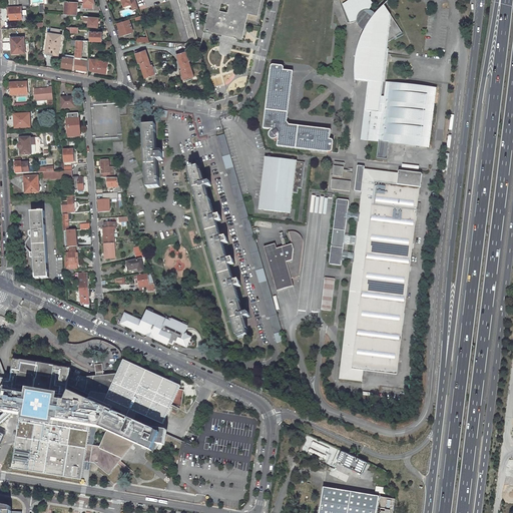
[(28,0),(9,0),(10,7),(8,7),(8,12),(10,12),(10,19),(22,18),(21,6),(21,4),(29,4),(28,0)]
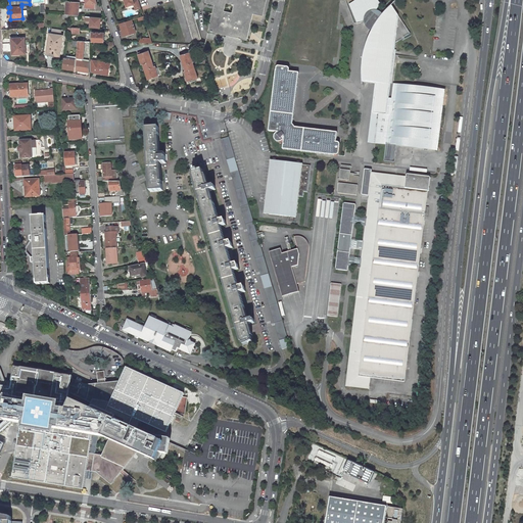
[(138,0),(135,0),(133,1),(133,0),(124,0),(127,6),(134,4),(136,9),(141,8),(138,0)]
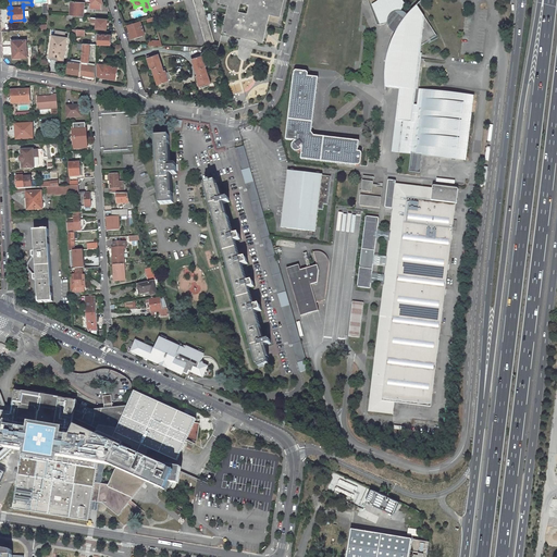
[(220,0),(220,2),(229,4),(223,32),(263,41),(270,14),(280,16),(283,5),(273,3),(258,0),(220,0)]
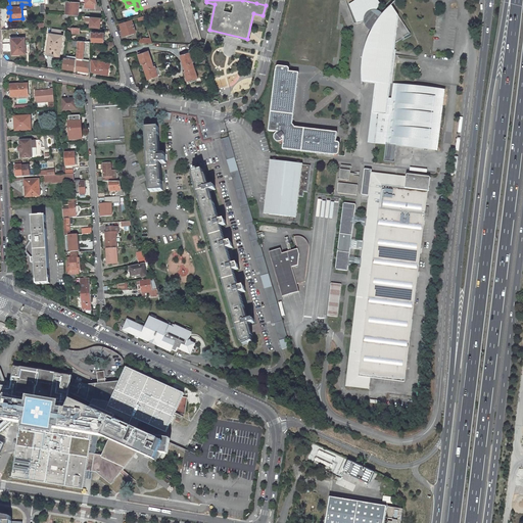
[(365,57),(364,62),(364,63),(363,72),(364,81),(378,83),(392,85),(397,42),(412,33),(394,4),(389,8),(385,13),(383,11),(379,9),(382,2),(381,0),(349,0),(359,22),(362,21),(366,20),(367,24),(368,27),(371,29),(372,30),(374,30),(370,38),(367,48),(365,57)]
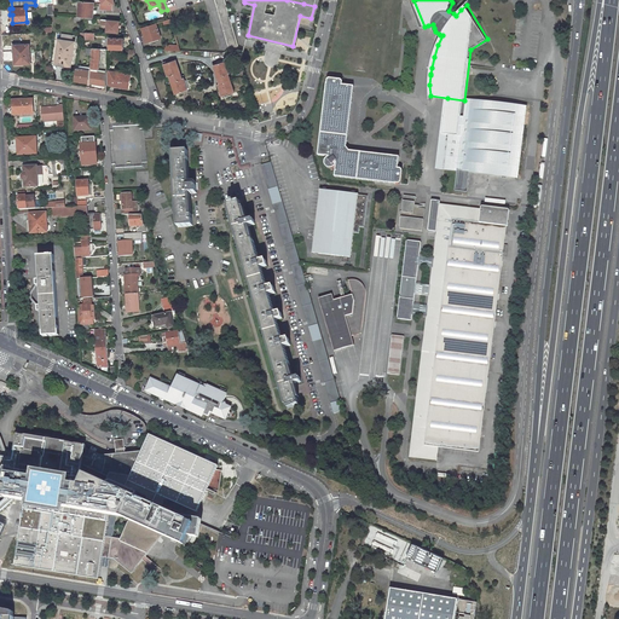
[(81,18),(91,19),(93,3),(79,1),(76,18),(81,18)]
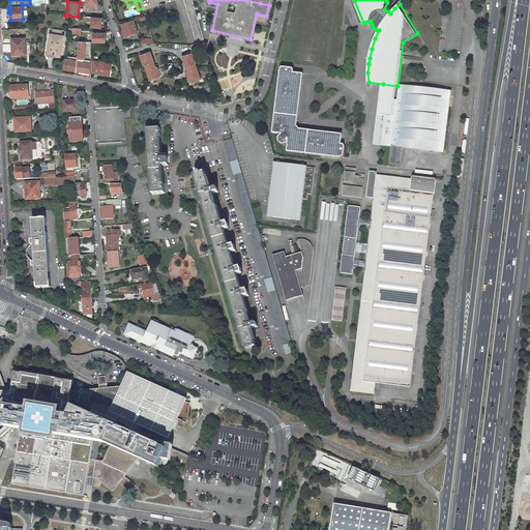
[(101,18),(93,18),(92,18),(87,17),(86,22),(91,22),(91,27),(101,28),(101,18)]
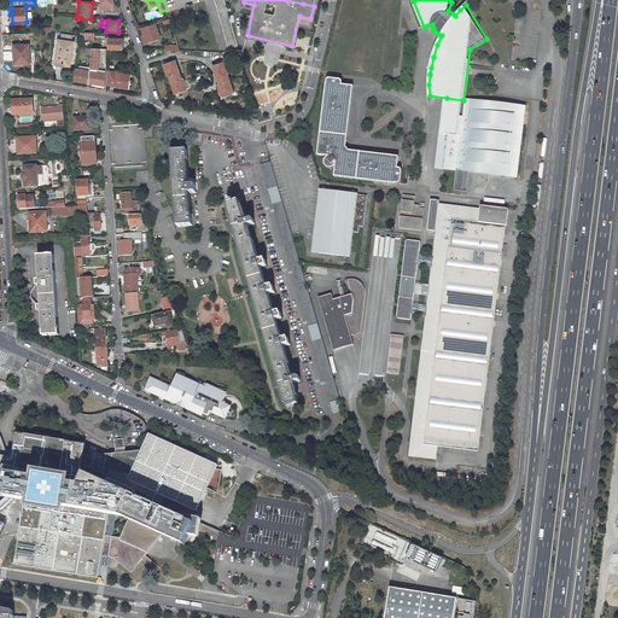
[(141,28),(146,42),(149,41),(149,42),(158,40),(158,39),(161,38),(156,23),(141,28)]
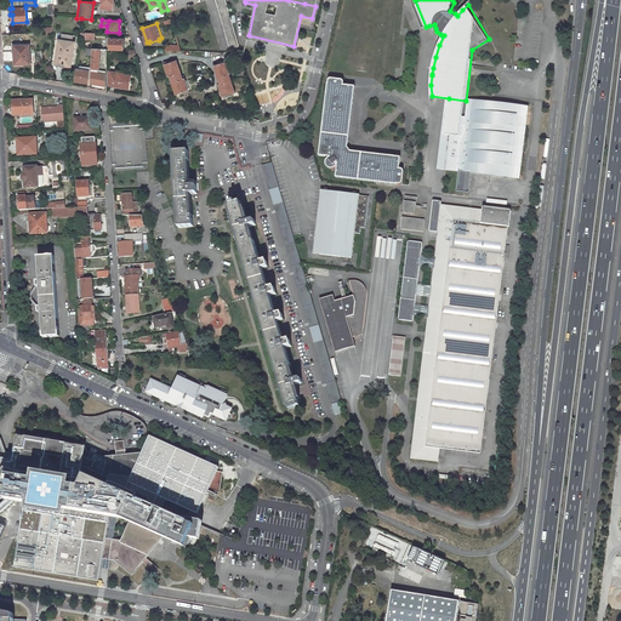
[(124,40),(110,39),(109,50),(112,50),(119,50),(124,50),(124,40)]
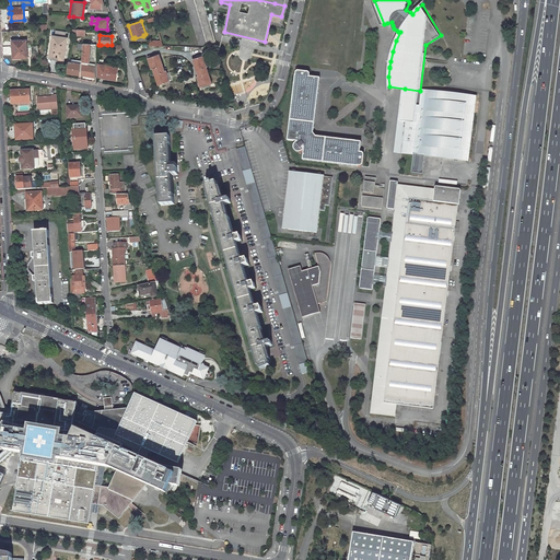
[(68,39),(54,37),(50,58),(59,59),(59,61),(65,62),(68,39)]
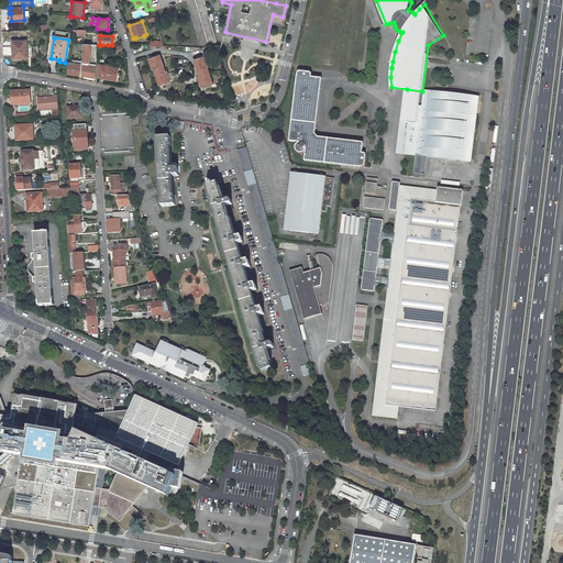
[(28,41),(13,41),(14,48),(13,48),(13,58),(29,58),(28,41)]
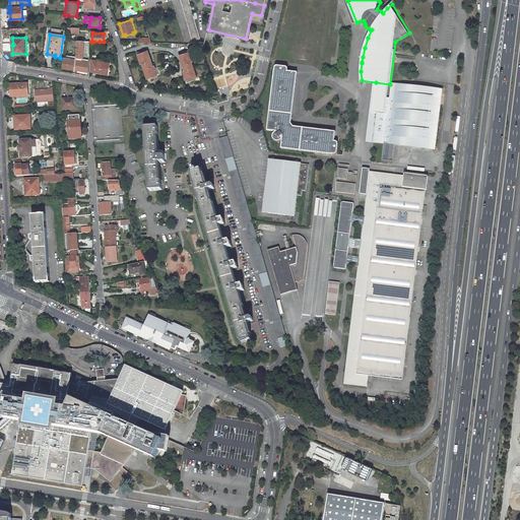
[(76,57),(82,58),(83,41),(77,40),(77,41),(73,40),(73,45),(77,46),(76,57)]
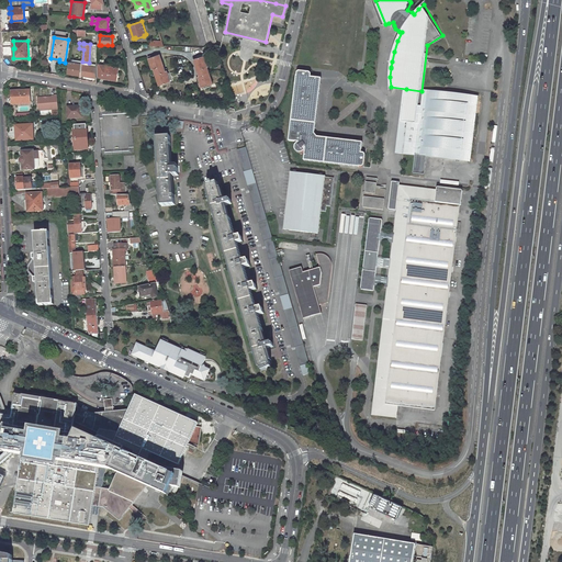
[(166,71),(160,55),(157,56),(156,54),(150,56),(150,58),(154,69),(159,86),(163,85),(163,86),(169,85),(169,82),(166,71)]
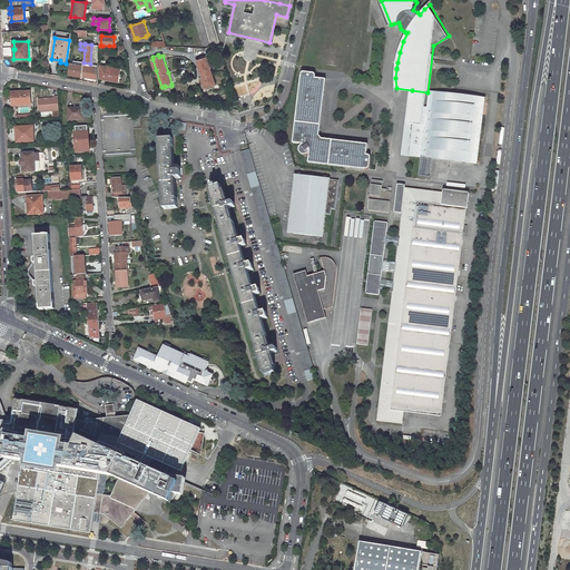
[(197,59),(203,78),(206,88),(207,90),(214,88),(213,86),(216,85),(210,67),(207,56),(206,55),(200,57),(200,58),(197,59)]
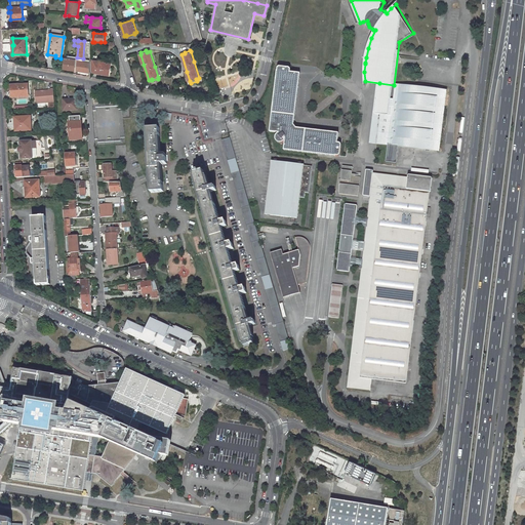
[(73,70),(75,61),(64,58),(62,68),(73,70)]
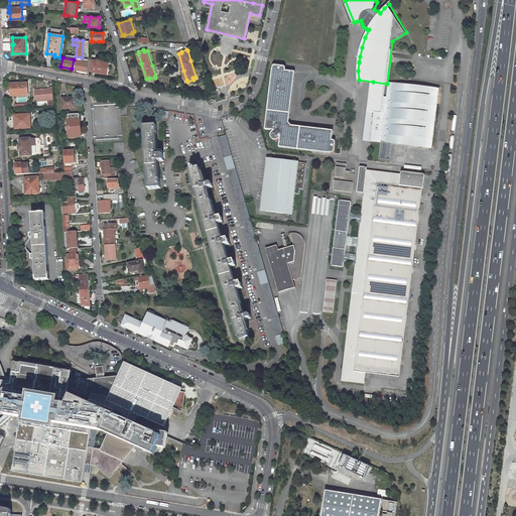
[(88,62),(76,60),(75,70),(89,72),(88,62)]
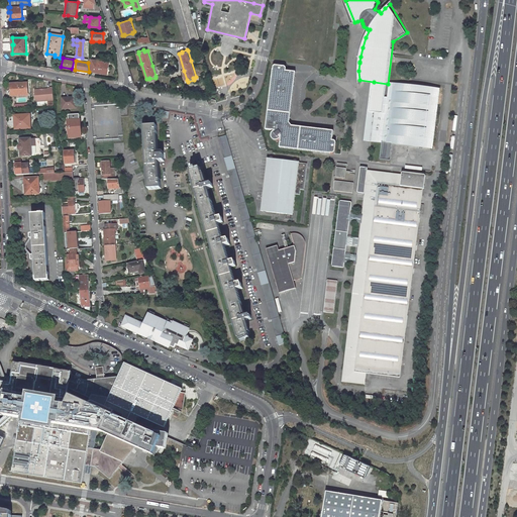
[(91,71),(108,74),(109,70),(109,67),(110,64),(98,61),(98,62),(91,61),(91,71)]
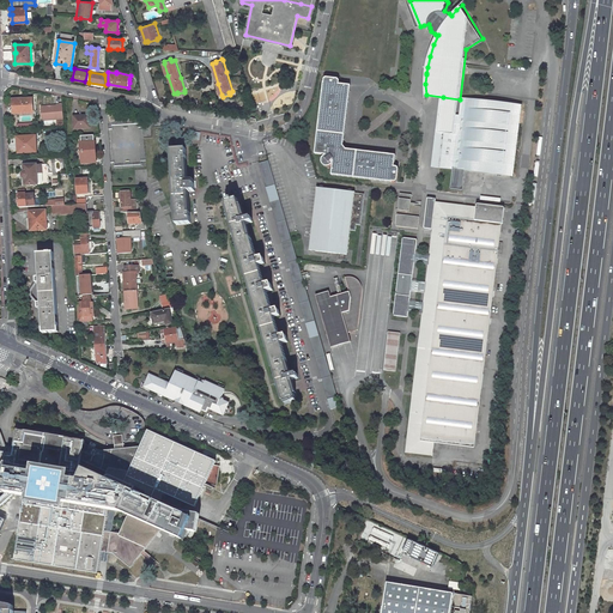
[(326,79),(316,152),(327,155),(325,156),(323,157),(322,159),(323,162),(325,164),(326,165),(329,165),(332,165),(332,164),(334,162),(333,174),(395,182),(398,182),(399,181),(400,170),(400,169),(399,167),(395,167),(396,156),(347,149),(344,145),(352,85),(340,84),(341,80),(340,79),(339,79),(328,77),(327,77),(327,78),(326,79)]
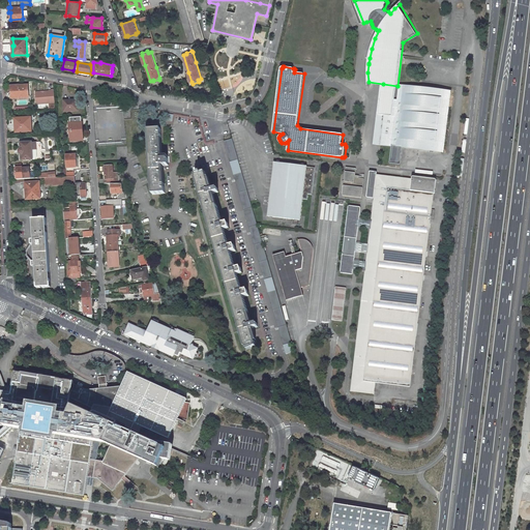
[(15,97),(28,96),(28,84),(11,85),(11,90),(13,90),(15,97)]
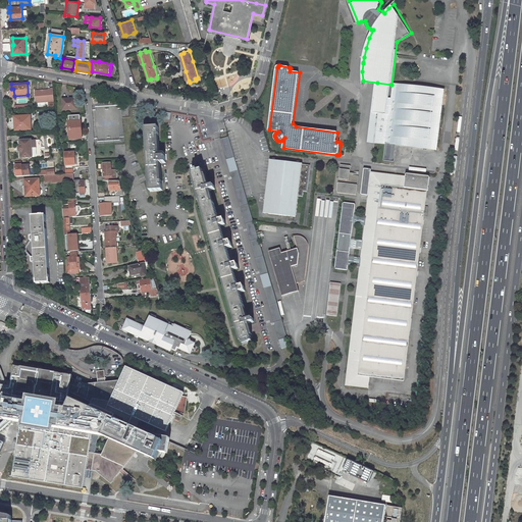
[(377,83),(370,141),(376,142),(381,99),(381,98),(382,98),(382,97),(393,98),(395,85),(392,85),(377,83)]
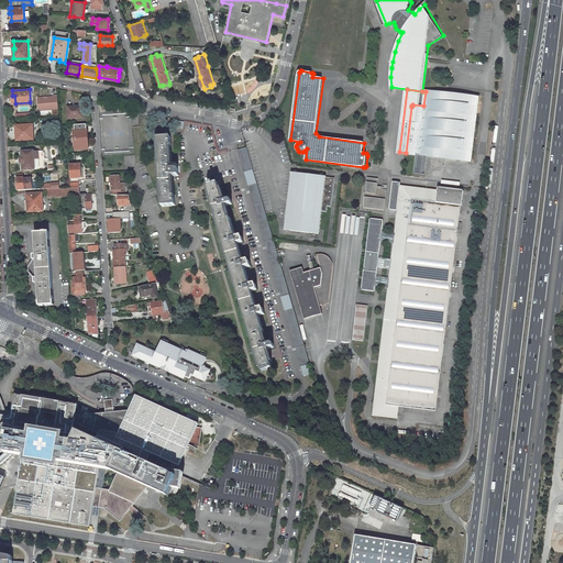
[(471,161),(478,98),(466,97),(463,96),(426,91),(423,106),(412,105),(412,106),(411,106),(411,107),(406,153),(417,154),(415,174),(426,175),(429,156),(448,158),(471,161)]
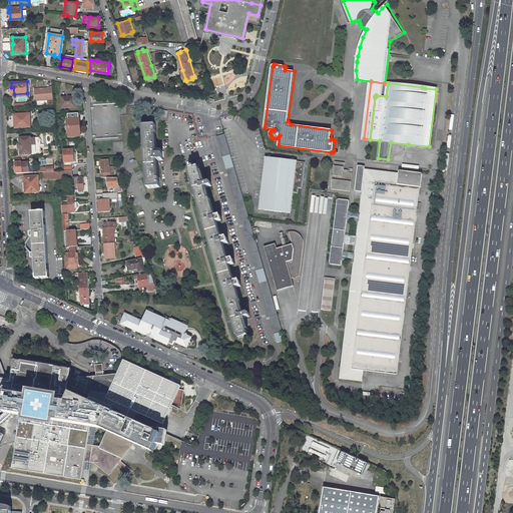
[(40,88),(35,89),(36,100),(53,99),(52,86),(48,87),(48,88),(43,88),(43,89),(40,89),(40,88)]
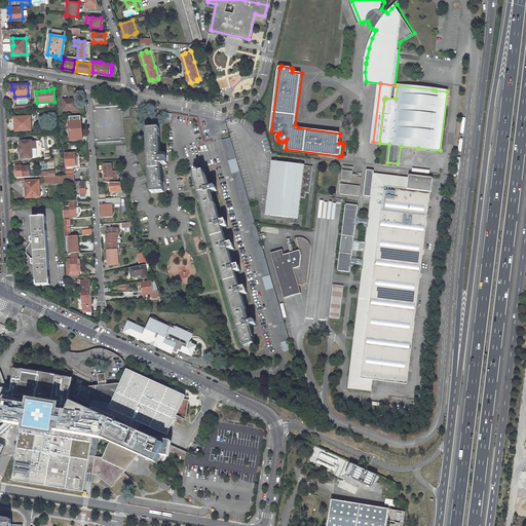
[(63,109),(76,109),(76,100),(67,100),(67,99),(63,99),(63,109)]
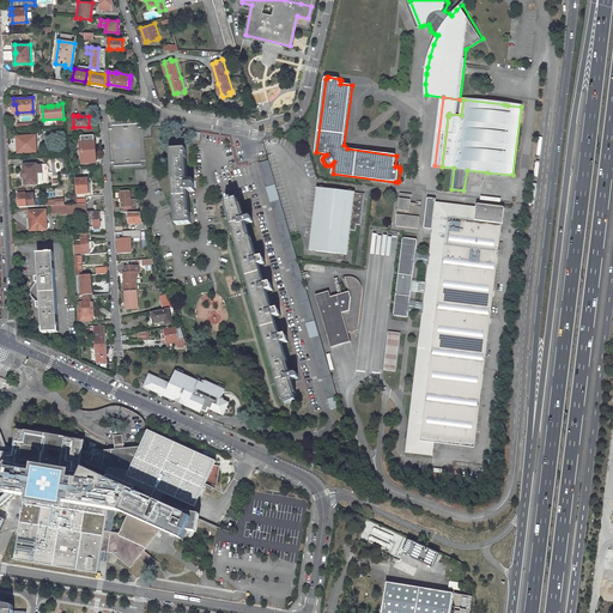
[(18,134),(19,145),(17,145),(17,151),(31,151),(30,134),(18,134)]
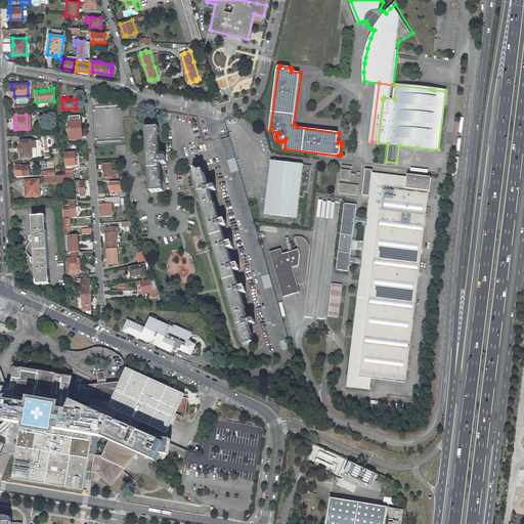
[(82,137),(80,115),(69,116),(71,135),(69,135),(69,138),(82,137)]
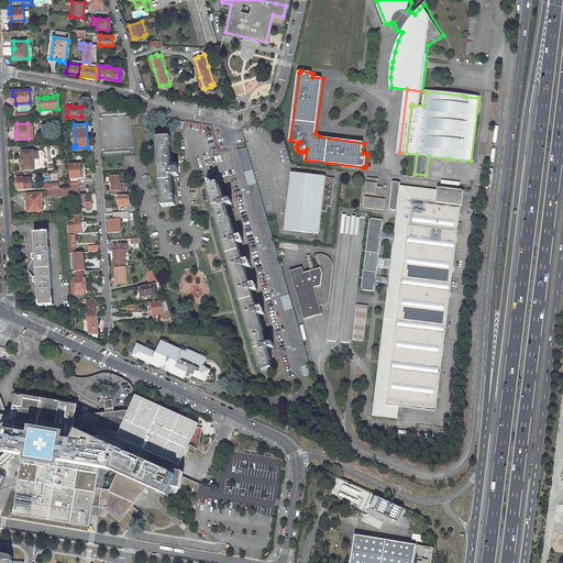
[(170,138),(158,138),(162,206),(175,206),(175,196),(173,196),(172,176),(178,176),(178,173),(180,173),(179,166),(172,166),(170,146),(172,146),(170,138)]
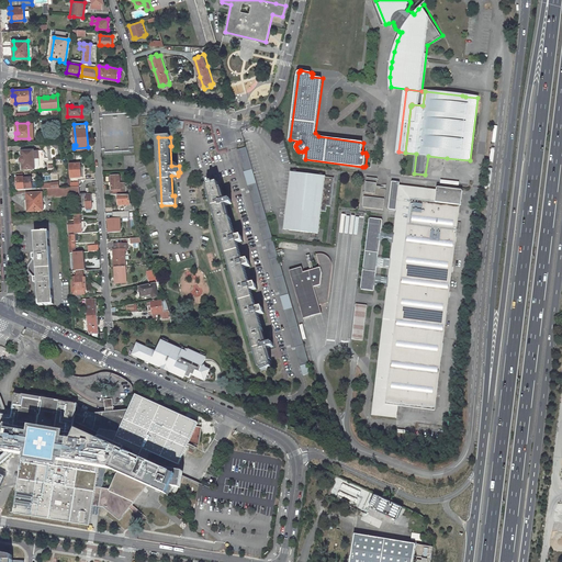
[(238,149),(245,172),(253,170),(246,147),(238,149)]
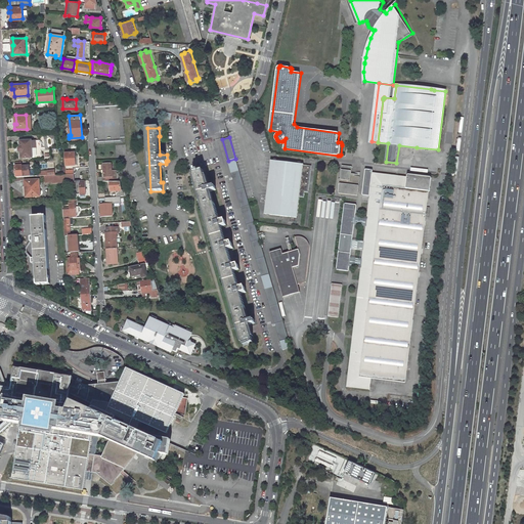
[(20,151),(20,158),(41,157),(41,139),(19,140),(20,145),(19,145),(18,146),(18,147),(18,149),(18,150),(19,151),(20,151)]
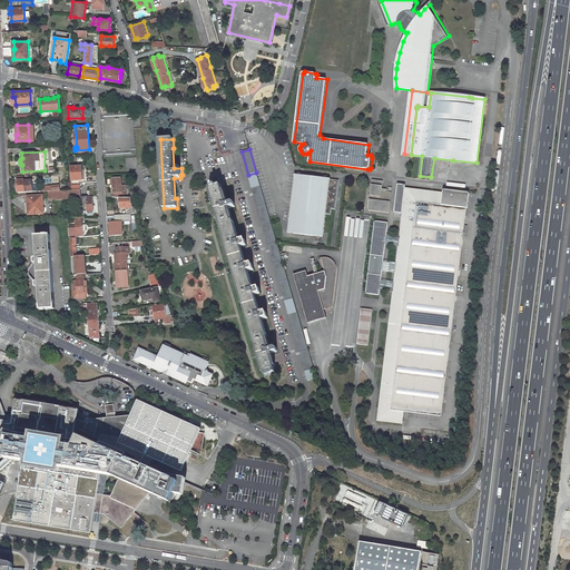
[(80,165),(70,165),(71,179),(81,178),(80,165)]
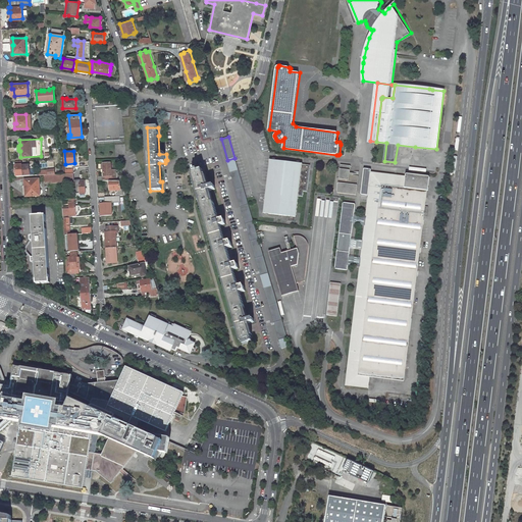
[(311,164),(271,160),(265,213),(291,216),(290,220),(299,221),(302,194),(306,195),(306,190),(309,190),(311,164)]
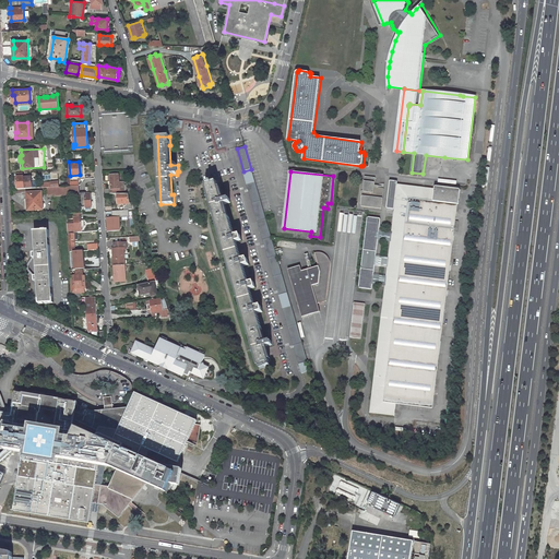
[(110,175),(111,192),(117,192),(121,192),(121,181),(117,182),(116,175),(110,175)]
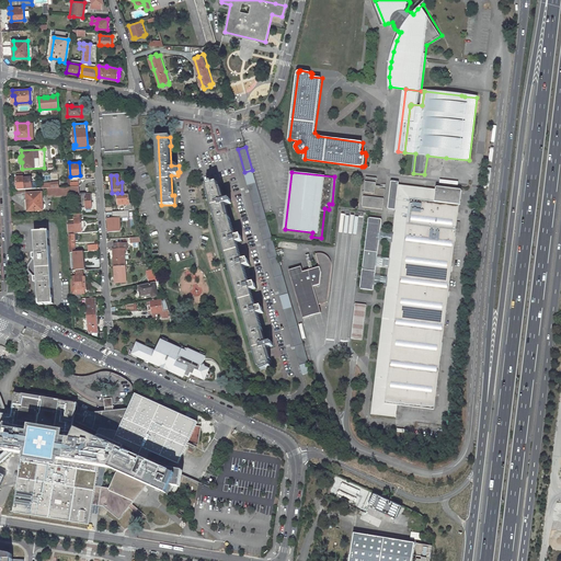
[(376,176),(366,175),(363,205),(384,207),(386,187),(375,186),(376,176)]
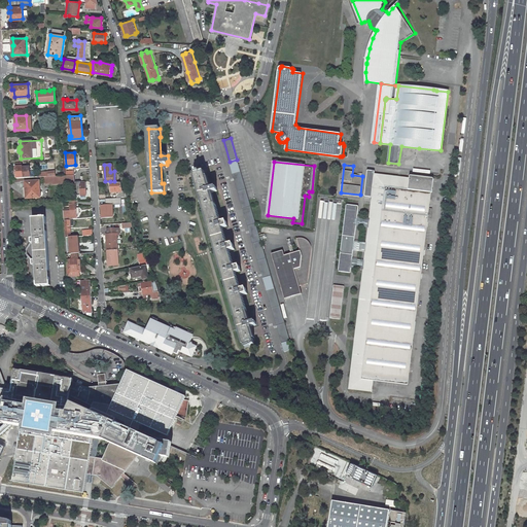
[(22,177),(30,176),(29,166),(22,166),(21,166),(15,166),(14,166),(15,177),(22,177)]
